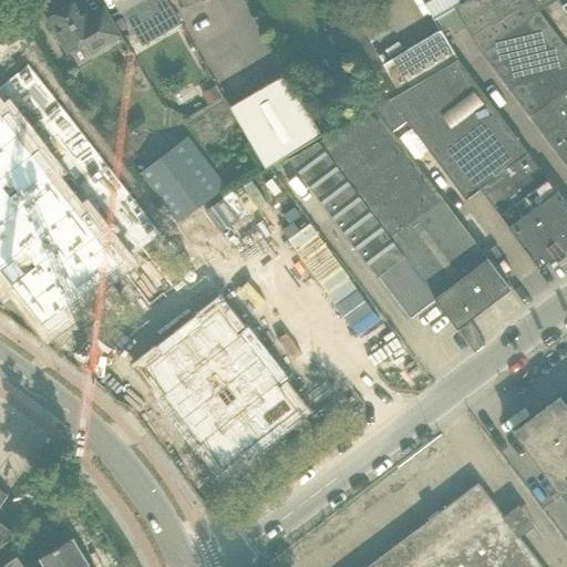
[(114,0),(121,10),(126,20),(132,30),(157,14),(167,31),(181,23),(166,0),(114,0)]
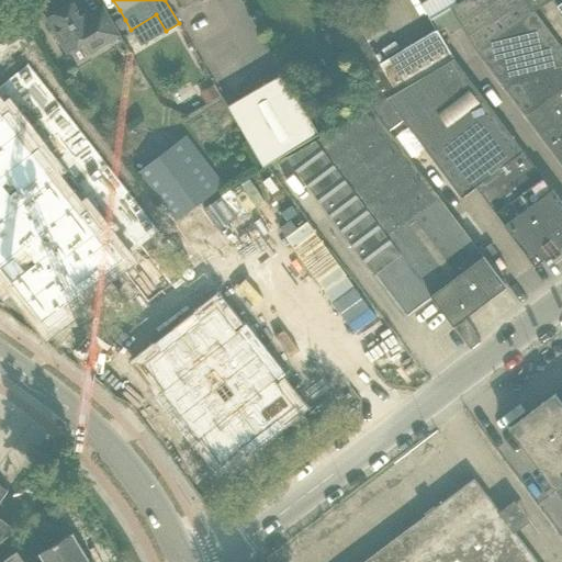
[(520,0),(464,0),(450,9),(478,55),(561,166),(561,48),(535,12),(534,11),(529,14),(520,0)]
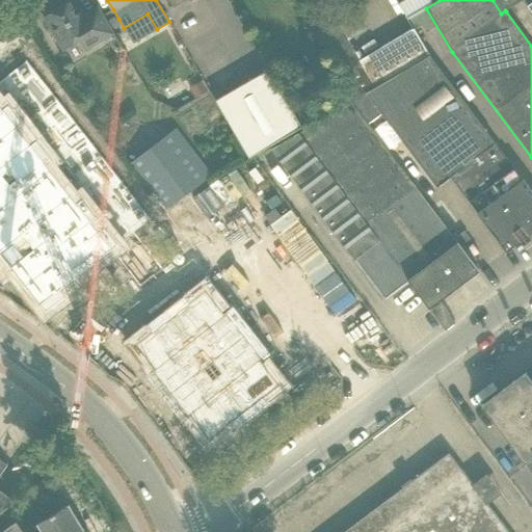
[(506,11),(524,0),(493,0),(501,14),(505,10),(506,11)]
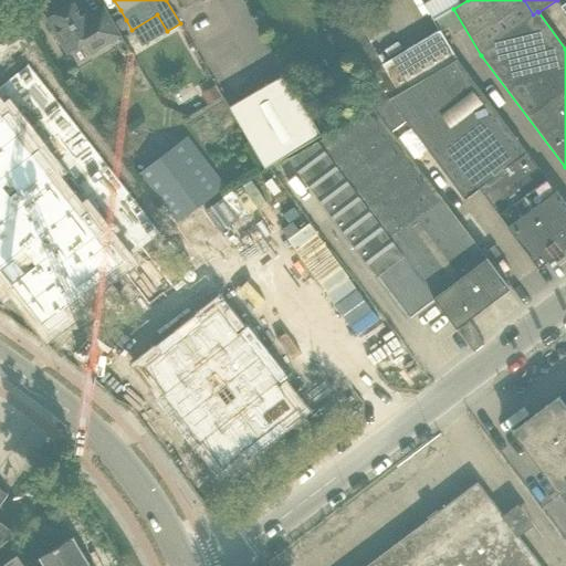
[(104,8),(83,20),(73,2),(45,18),(66,54),(83,45),(90,55),(121,37),(104,8)]
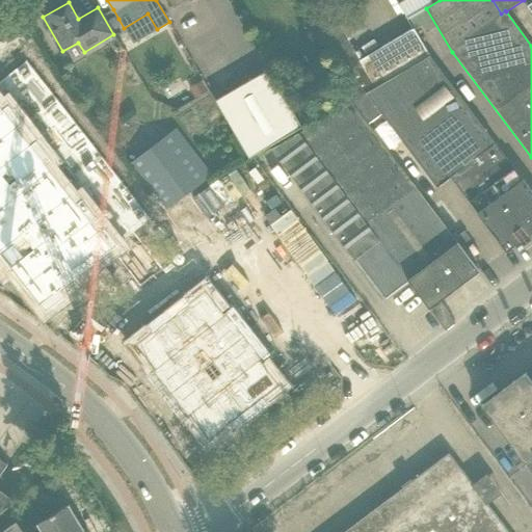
[(413,29),(360,61),(338,25),(331,28),(331,29),(320,35),(357,98),(429,56),(413,29)]
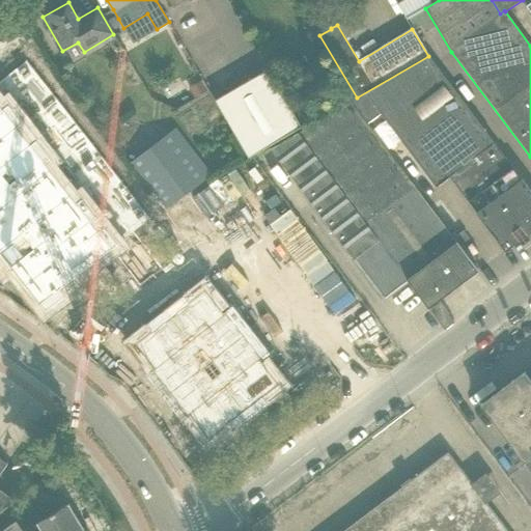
[(530,230),(530,192),(428,56),(357,98),(358,99),(352,103),(367,122),(380,113),(436,187),(449,176),(504,250),(530,230)]
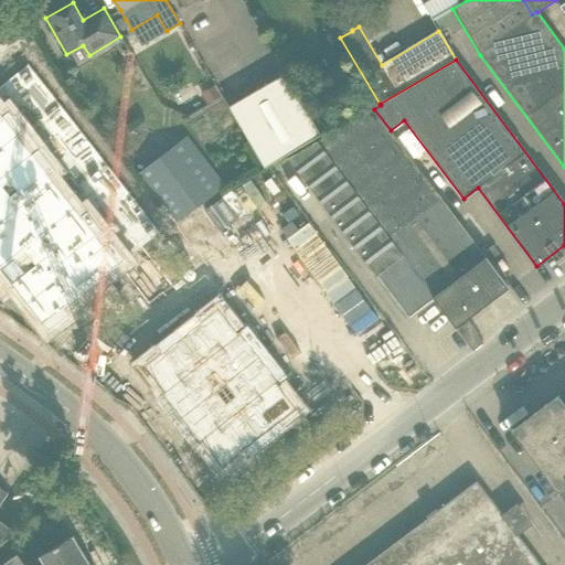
[(263,164),(319,130),(284,70),(226,104),(263,164)]
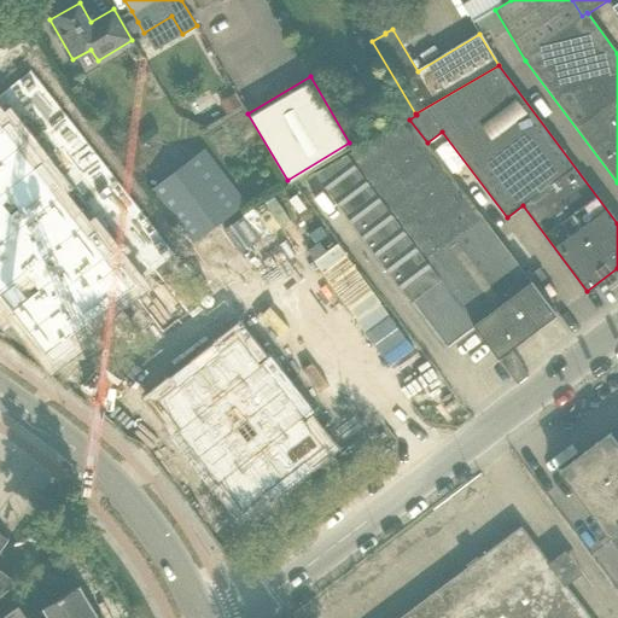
[(409,120),(408,118),(315,174),(445,348),(474,326),(497,359),(555,315),(426,144),(427,143),(409,120)]
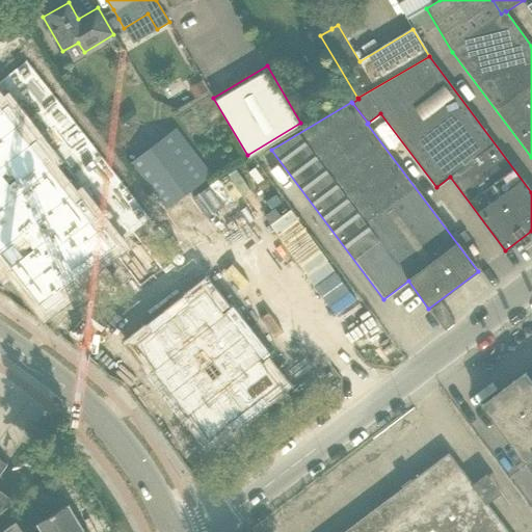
[(0,104),(0,266),(5,273),(11,268),(45,311),(65,295),(60,289),(111,249),(0,104)]
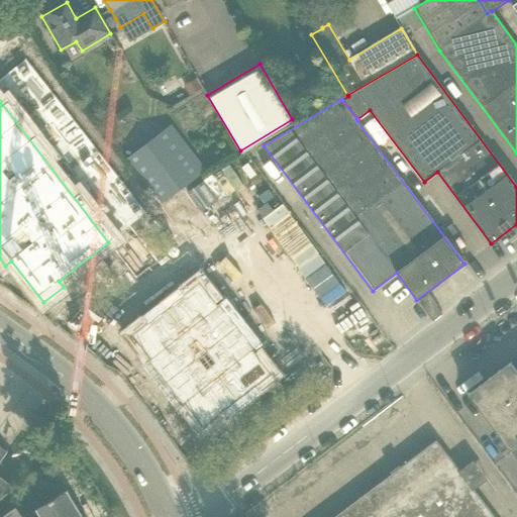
[(201,174),(188,158),(166,128),(126,160),(162,204),(201,174)]
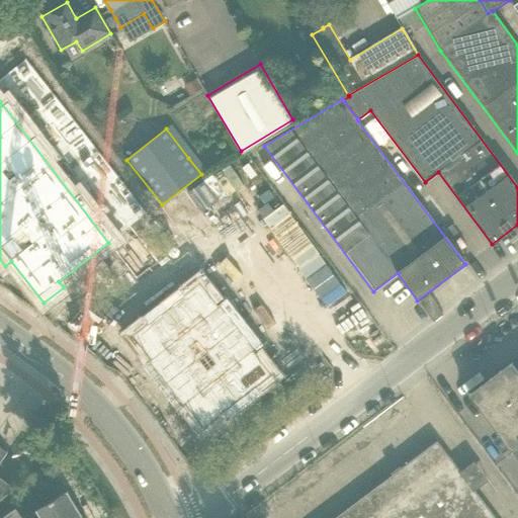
[(258,197),(265,192),(259,183),(251,189),(258,197)]
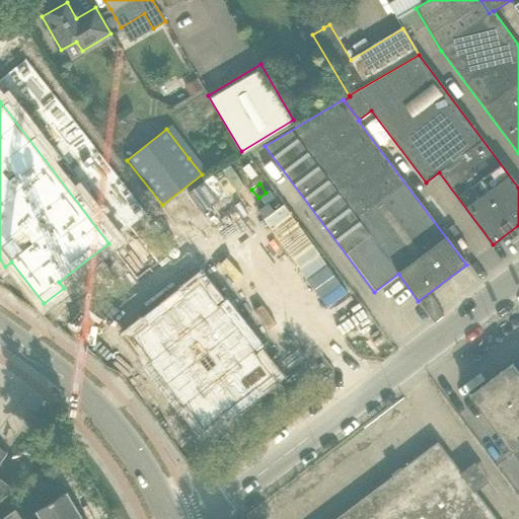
[(203,279),(131,335),(149,359),(147,361),(182,406),(186,404),(204,428),(276,372),(203,279)]
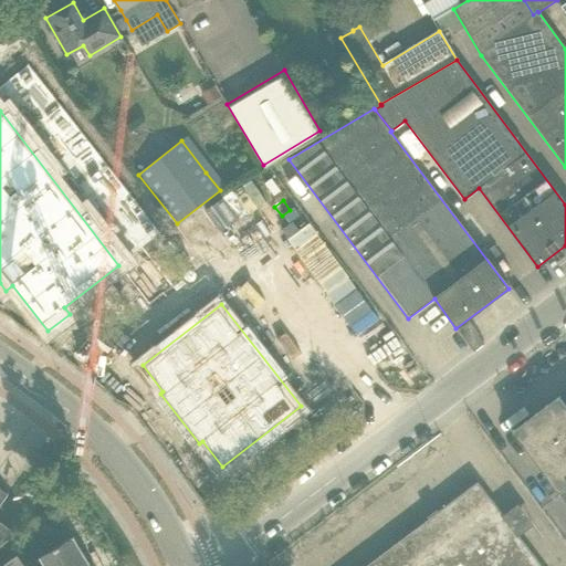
[(565,503),(565,406),(558,396),(512,431),(565,503)]
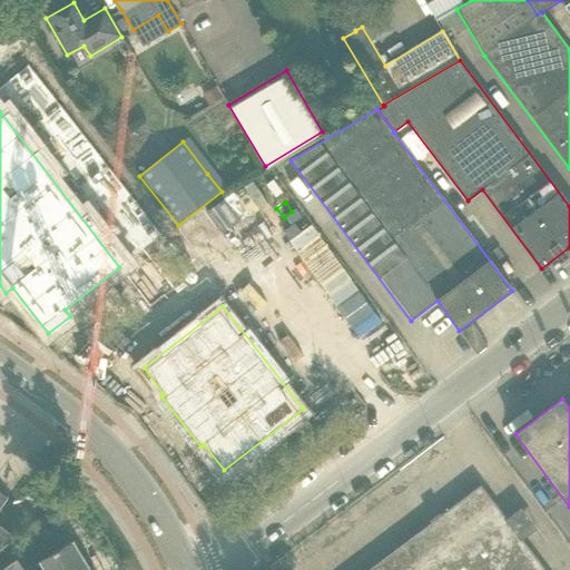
[(505,519),(494,503),(480,485),(367,569),(544,569),(521,539),(537,528),(521,507),(505,519)]
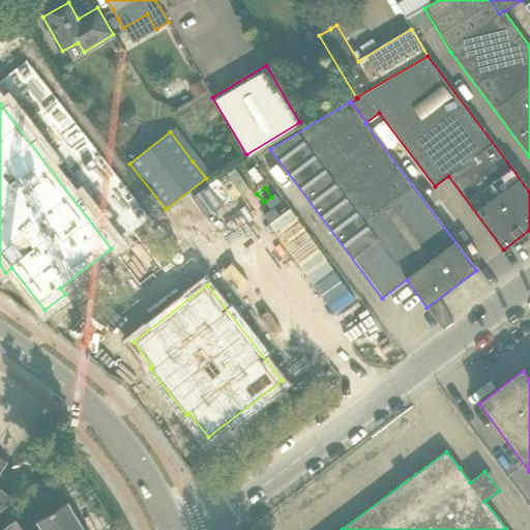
[(0,509),(15,500),(0,489),(0,471),(7,462),(0,457),(0,509)]
